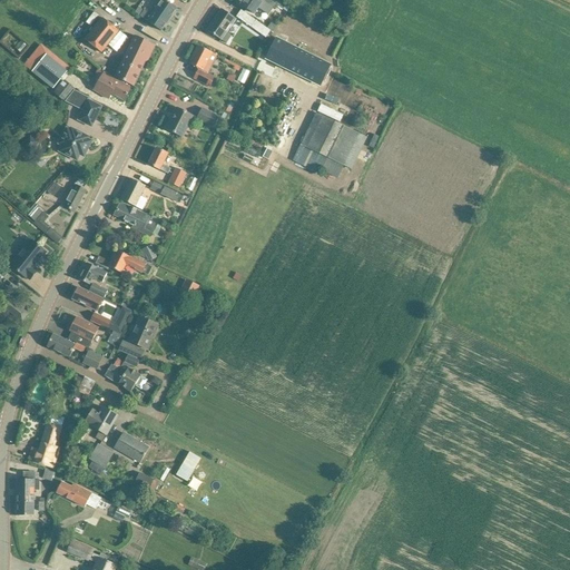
[(140,17),(151,25),(161,31),(176,9),(168,3),(169,3),(167,2),(166,2),(163,0),(160,0),(150,16),(149,15),(145,11),(140,17)]
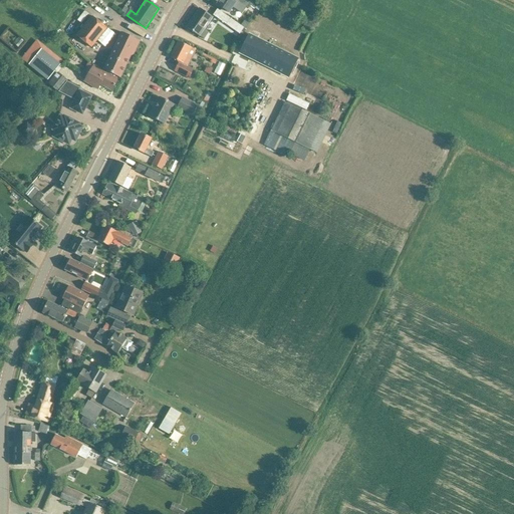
[(255,0),(236,0),(237,0),(236,0),(220,0),(217,4),(229,13),(233,6),(242,13),(246,7),(249,9),(251,6),(255,9),(259,3),(255,0)]
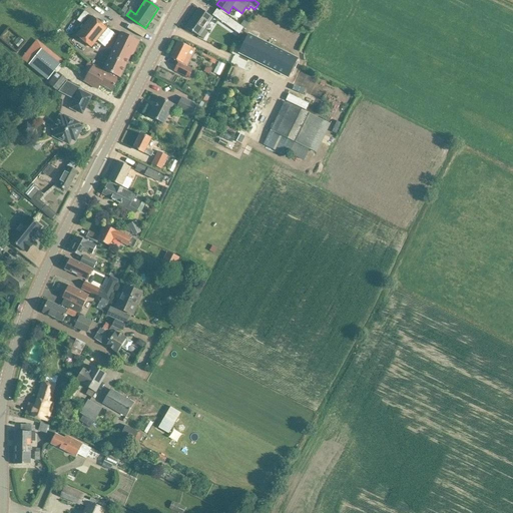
[(211,17),(207,14),(199,9),(194,16),(194,17),(192,19),(186,27),(203,39),(208,32),(203,29),(211,17)]
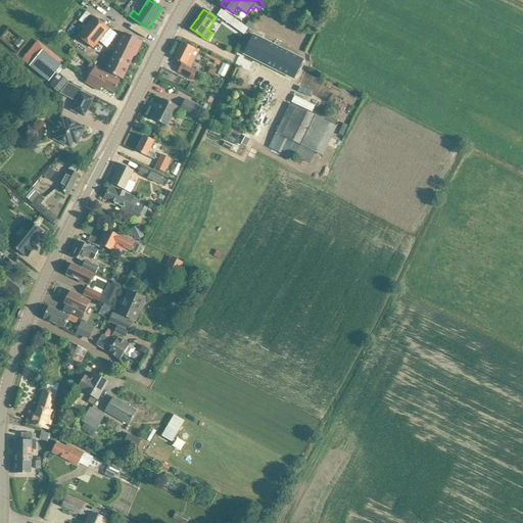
[(245,39),(250,31),(222,9),(217,15),(243,35),(242,37),(245,39)]
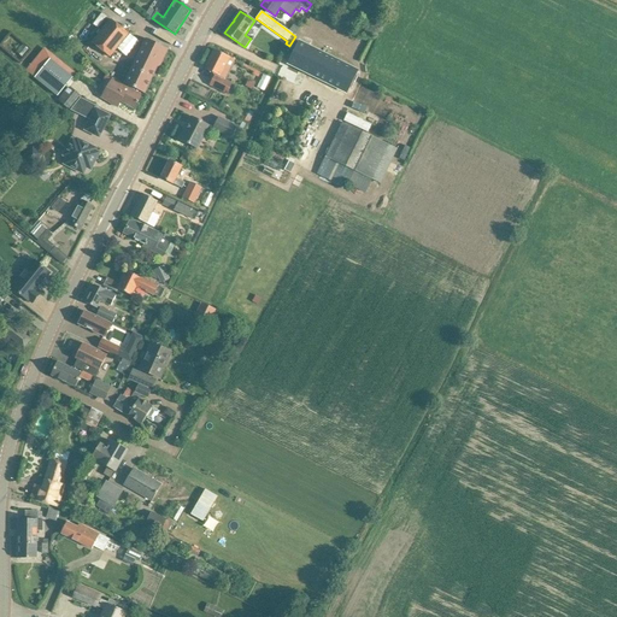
[(92,43),(110,57),(128,34),(111,19),(92,43)]
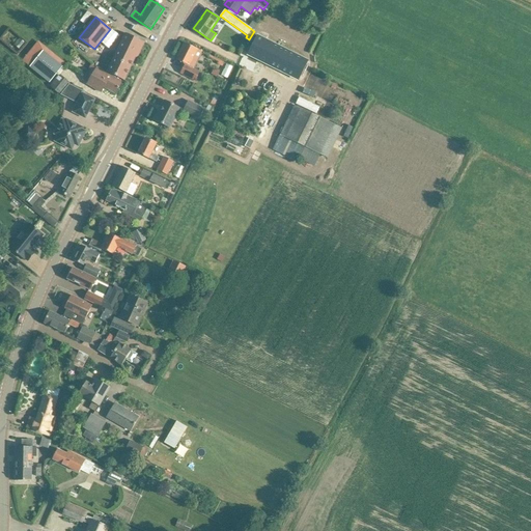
[(126,33),(112,61),(112,62),(112,64),(110,70),(108,73),(113,76),(122,81),(130,65),(133,66),(144,43),(126,33)]
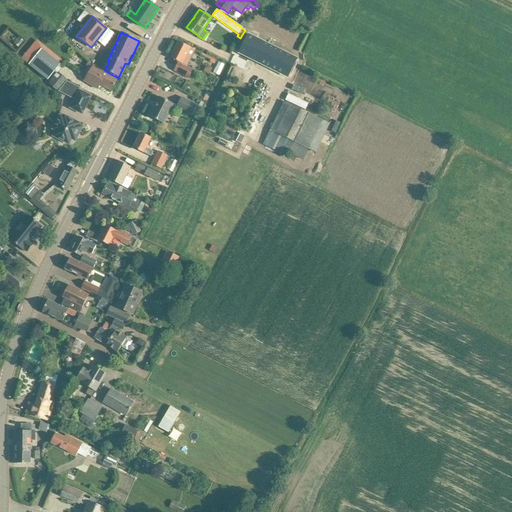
[(20,40),(25,44),(30,37),(25,33),(20,40)]
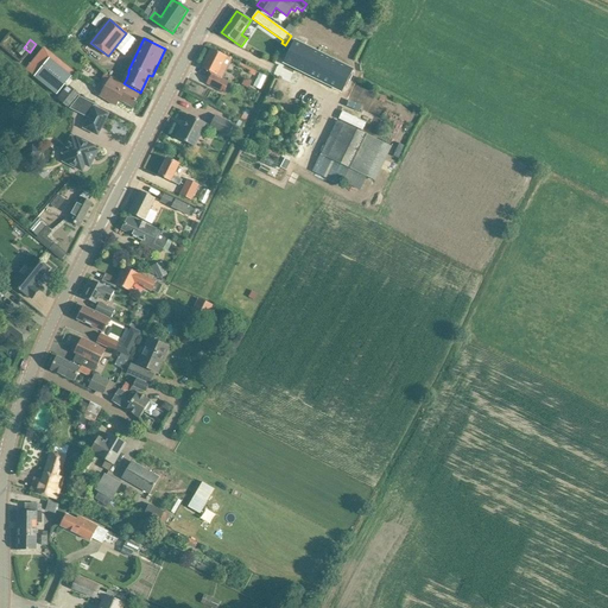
[(322,55),(315,51),(295,42),(285,63),(341,90),(350,70),(333,61),(322,55)]
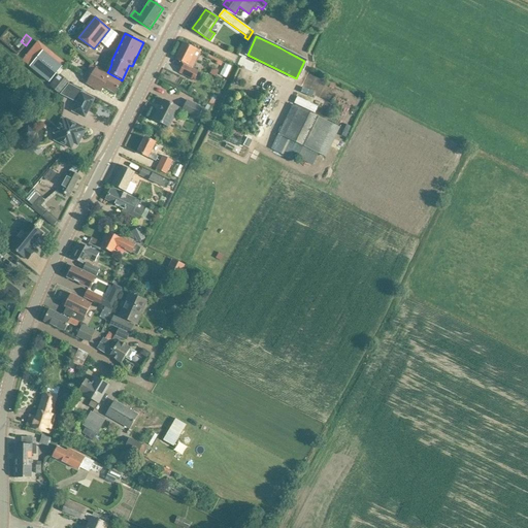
[(201,52),(196,50),(196,48),(184,42),(175,59),(184,64),(179,73),(194,80),(198,72),(193,69),(201,52)]
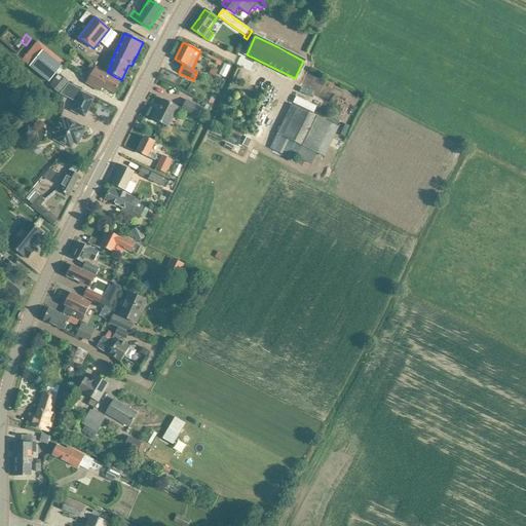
[(26,48),(22,51),(28,59),(32,54),(26,48)]
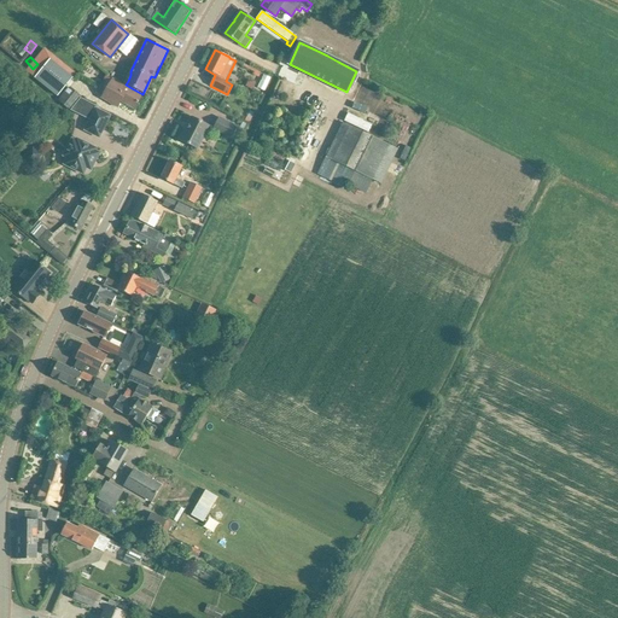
[(57,97),(73,77),(50,59),(35,79),(57,97)]
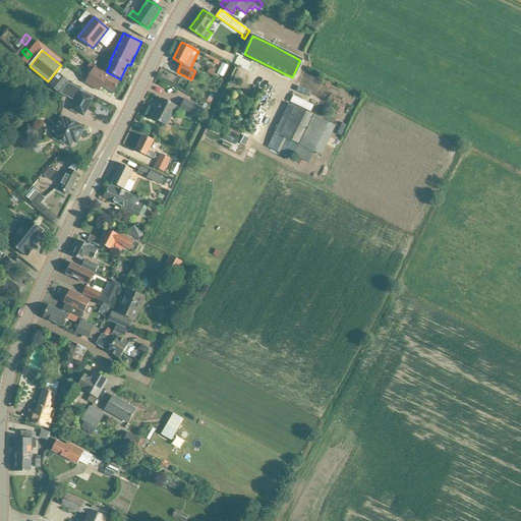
[(222,63),(217,74),(223,77),(228,66),(222,63)]
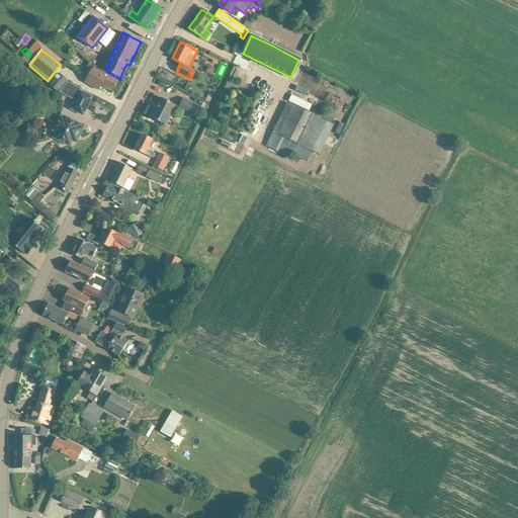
[(119,80),(94,67),(84,83),(98,90),(101,85),(113,92),(119,80)]
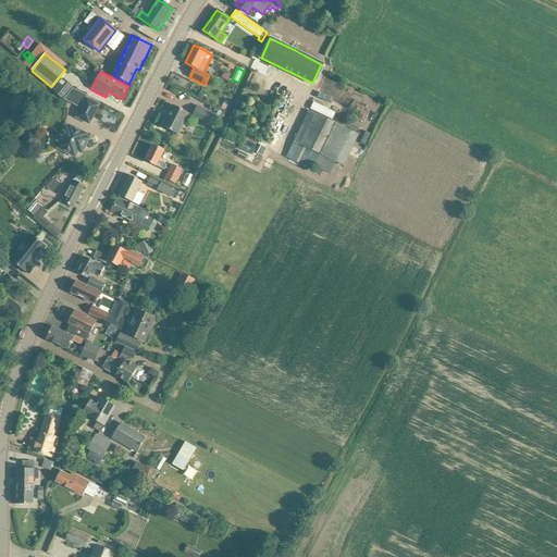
[(73,88),(62,79),(53,90),(63,99),(64,99),(73,88)]
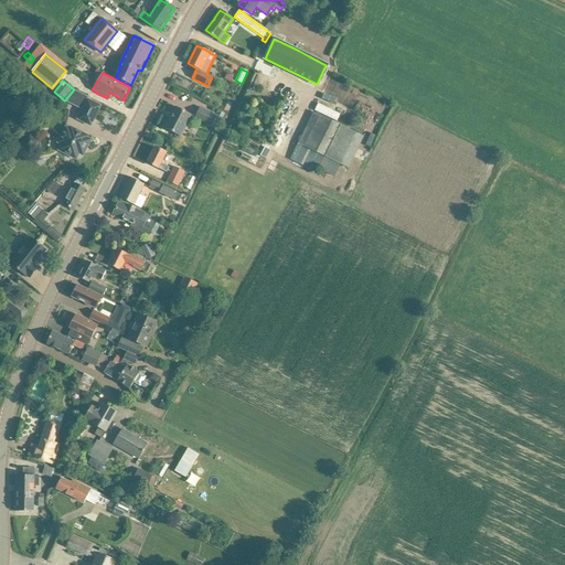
[(89,98),(82,94),(74,89),(65,100),(64,100),(64,102),(83,110),(78,119),(89,125),(99,106),(88,100),(89,98)]
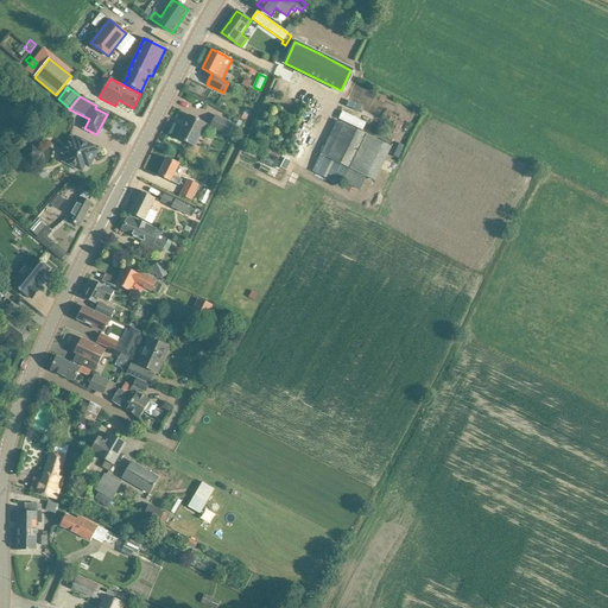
[(189,115),(177,138),(194,147),(206,124),(189,115)]
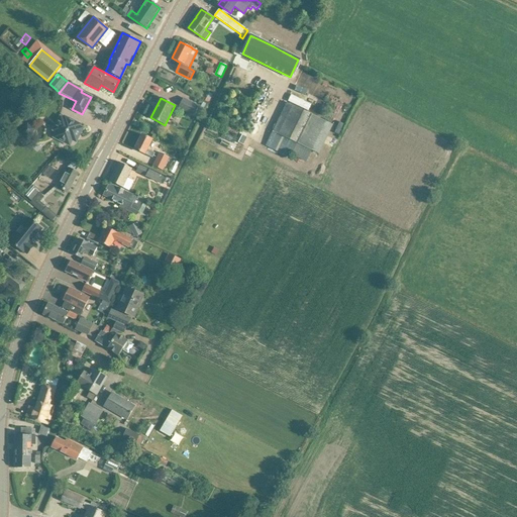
[(183,98),(178,107),(194,115),(199,106),(183,98)]
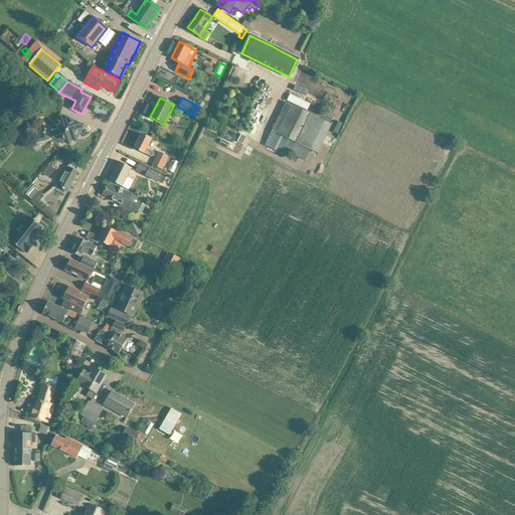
[(285,103),(281,112),(265,145),(289,157),(290,154),(305,161),(310,150),(317,153),(331,125),(285,103)]
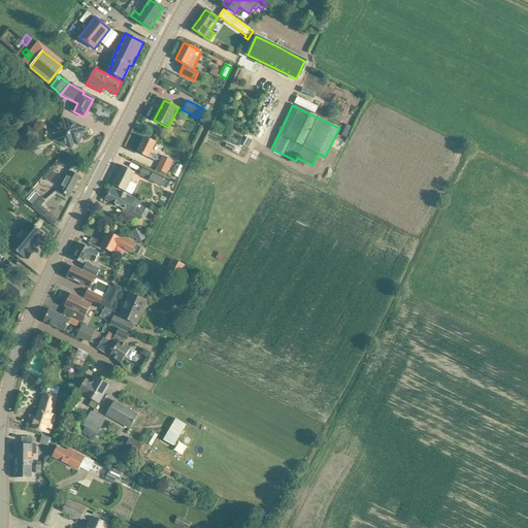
[(65,122),(62,120),(57,131),(58,134),(59,134),(56,140),(62,143),(63,145),(66,147),(68,146),(70,147),(73,142),(77,144),(84,131),(79,129),(80,127),(66,120),(65,122)]
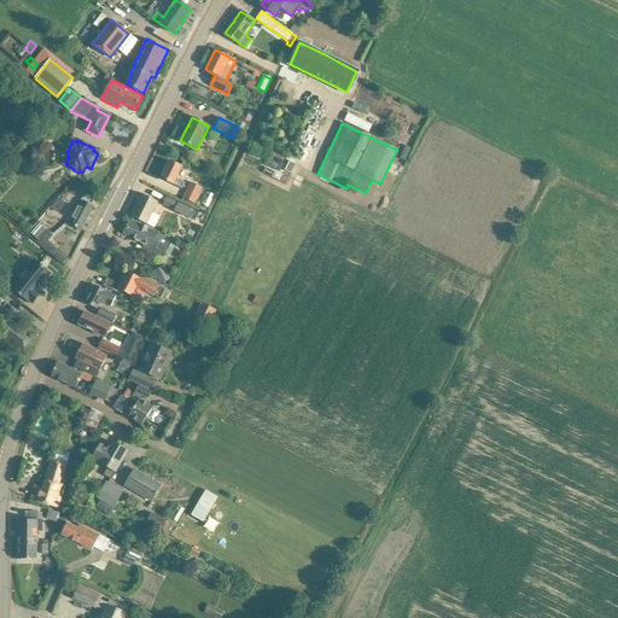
[(33,147),(22,158),(31,167),(42,156),(33,147)]
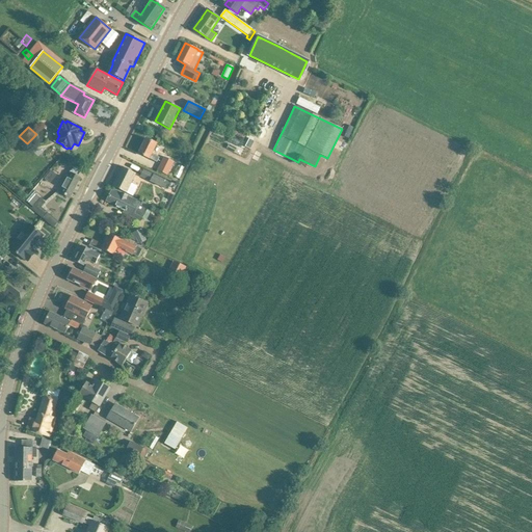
[(156,143),(155,143),(147,138),(138,154),(149,159),(157,162),(159,158),(152,154),(156,143)]
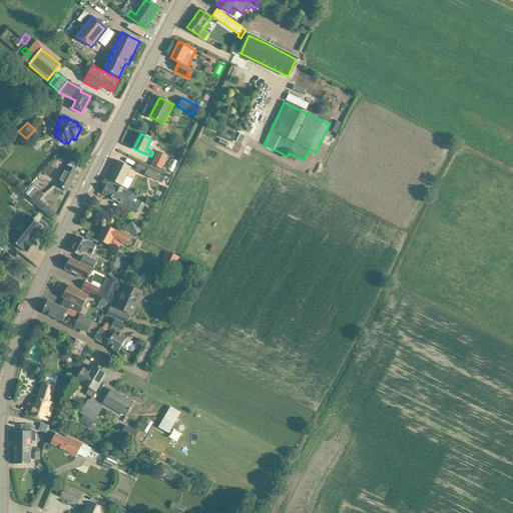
[(240,133),(236,141),(240,143),(244,136),(240,133)]
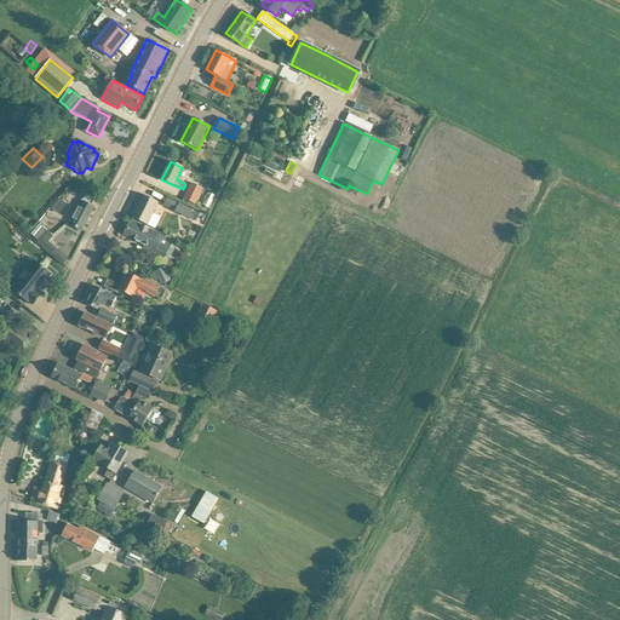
[(195,205),(202,189),(191,184),(184,199),(195,205)]
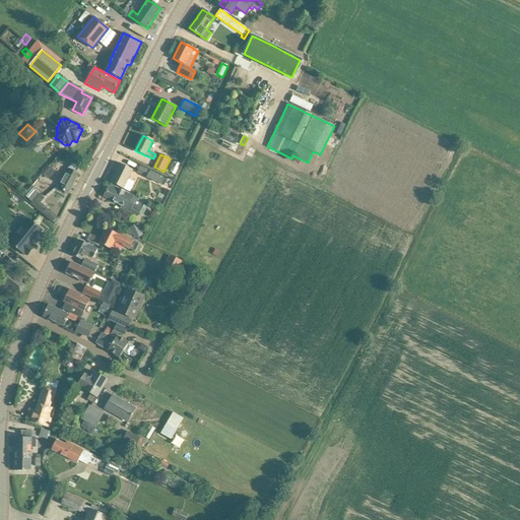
[(56,161),(50,171),(56,176),(62,167),(56,161)]
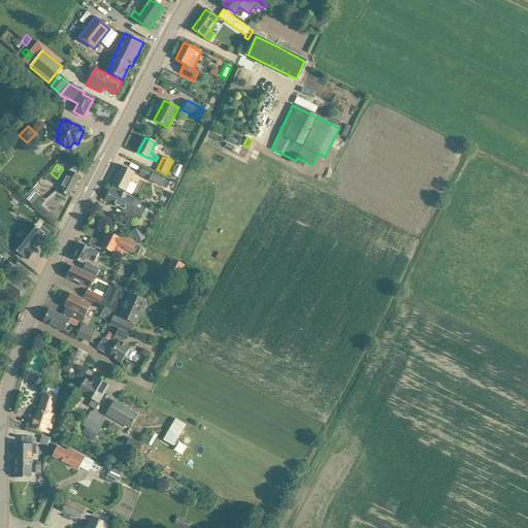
[(79,170),(72,166),(69,172),(59,191),(69,196),(79,176),(76,175),(79,170)]
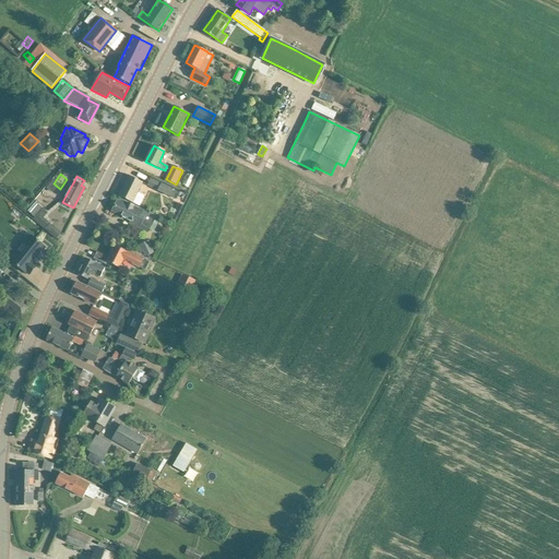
[(143,182),(138,180),(128,176),(118,195),(132,203),(143,182)]
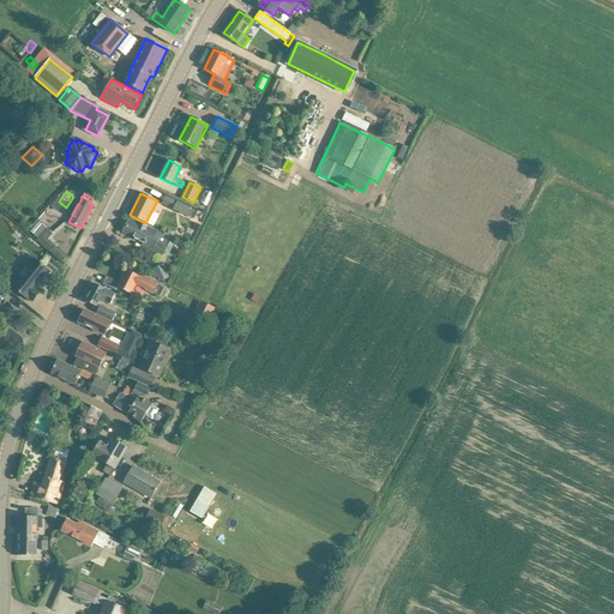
[(173,210),(191,218),(191,217),(194,218),(197,212),(194,210),(194,211),(178,202),(178,203),(166,197),(162,204),(173,210)]
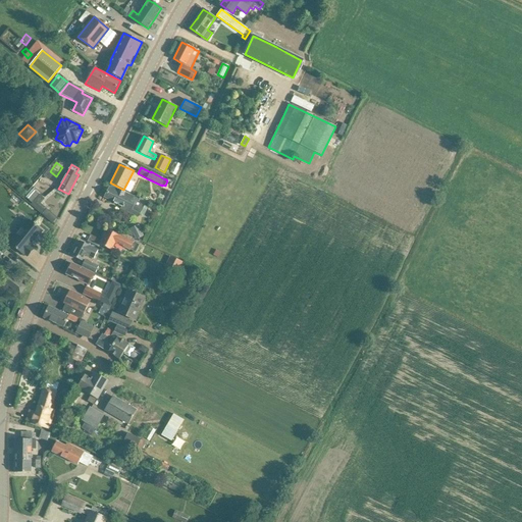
[(137,199),(119,190),(110,186),(104,198),(122,206),(120,209),(139,217),(145,205),(146,202),(140,199),(138,202),(136,201),(137,199)]
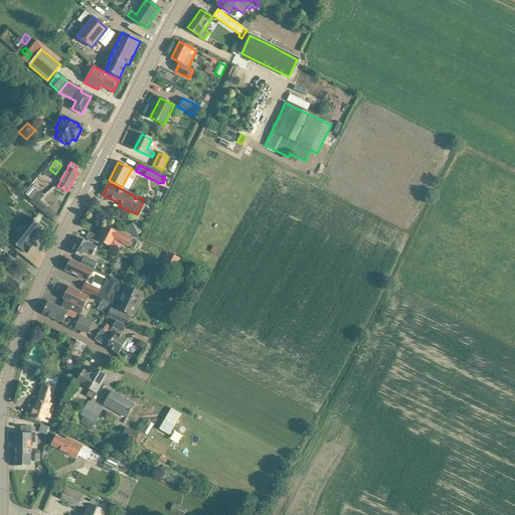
[(32,185),(24,194),(27,196),(35,187),(32,185)]
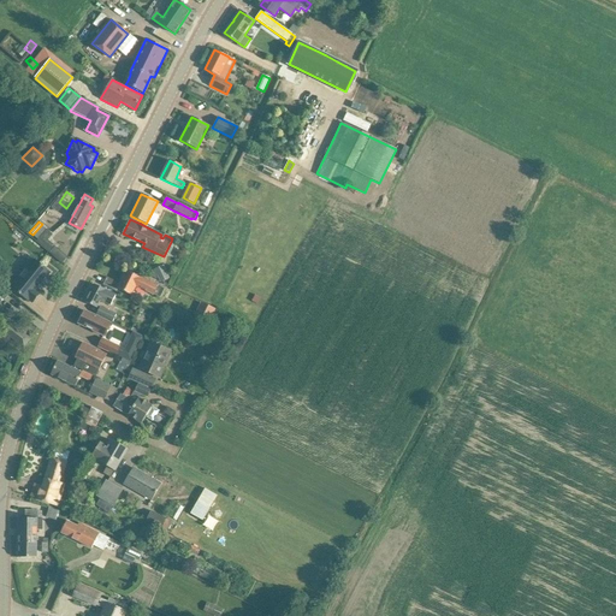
[(33,237),(49,252),(55,247),(42,235),(46,230),(42,226),(33,237)]
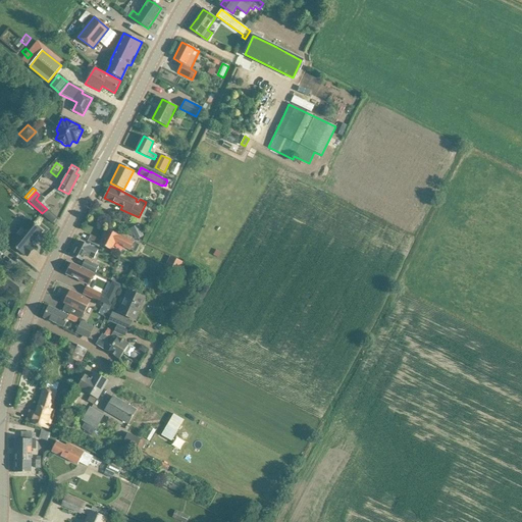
[(55,207),(64,211),(67,206),(58,201),(55,207)]
